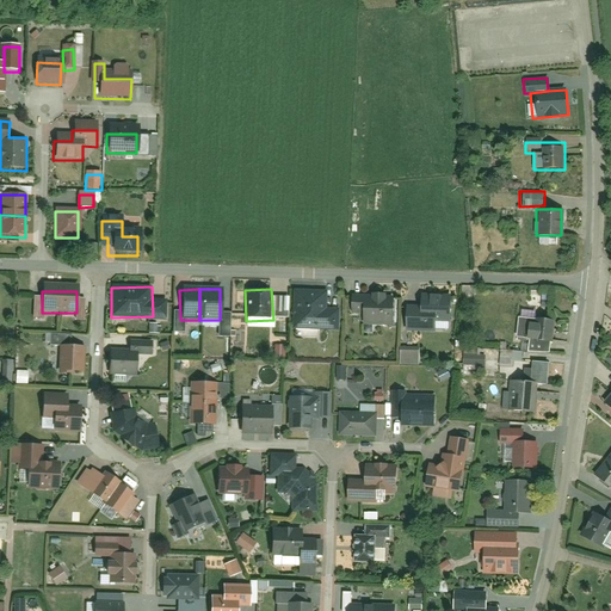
[(296,291),(296,329),(337,329),(337,308),(325,308),(325,291),(296,291)]
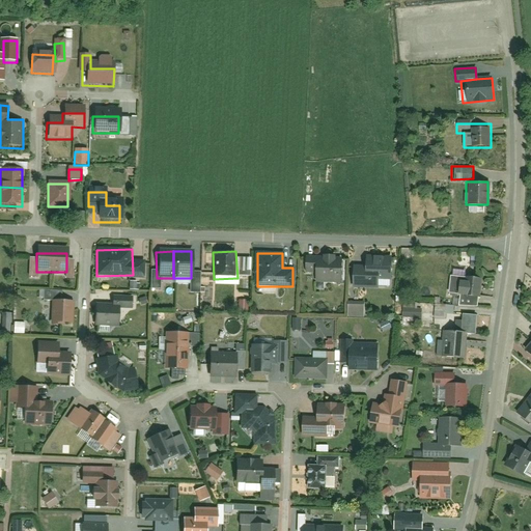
[(136,278),(144,278),(144,258),(135,259),(136,278)]
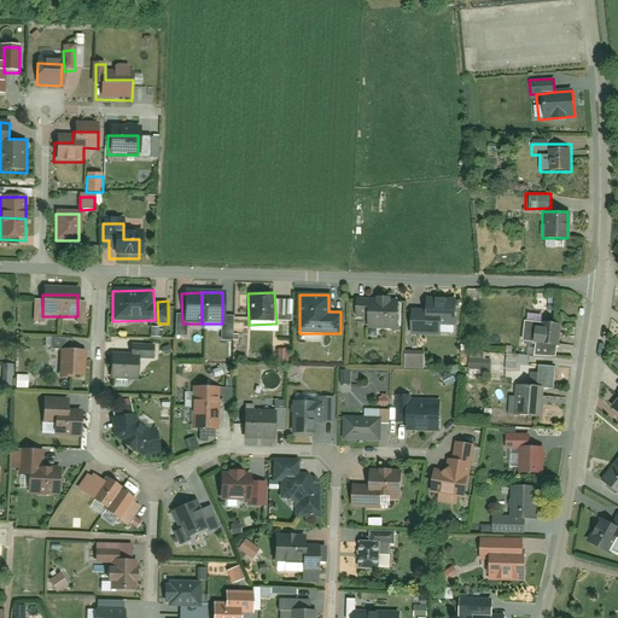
[(365,303),(366,331),(397,330),(396,302),(365,303)]
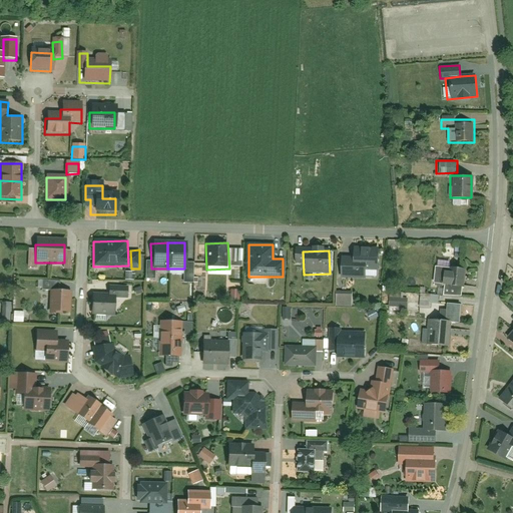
[(353,252),(353,263),(338,263),(339,280),(366,279),(366,274),(380,273),(379,252),(353,252)]
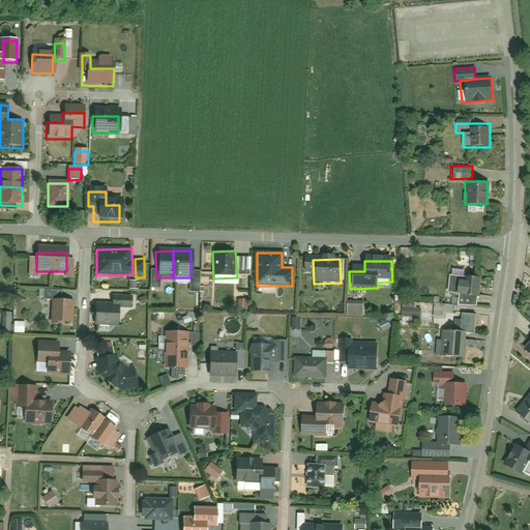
[(448,270),(447,294),(458,294),(457,306),(476,306),(476,295),(480,295),(480,271),(448,270)]
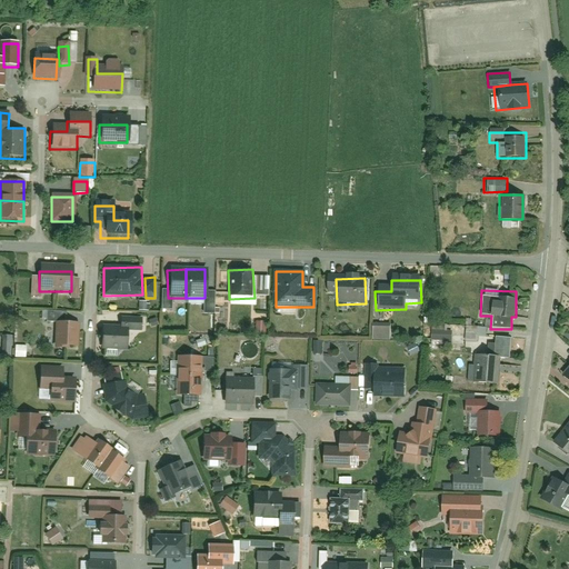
[(66,310),(43,310),(43,322),(66,321),(66,310)]
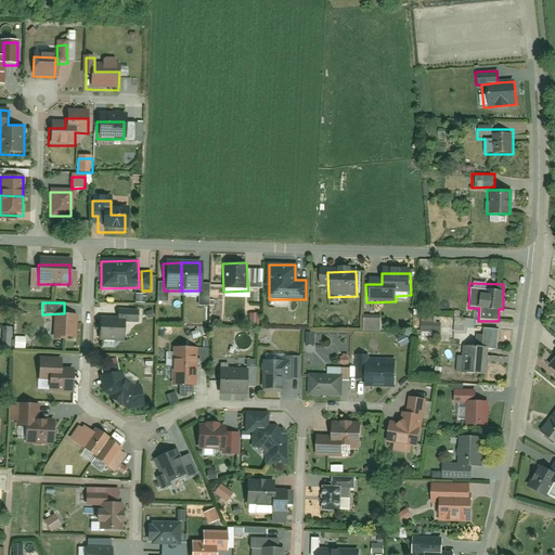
[(140,308),(121,307),(120,319),(140,319),(140,308)]
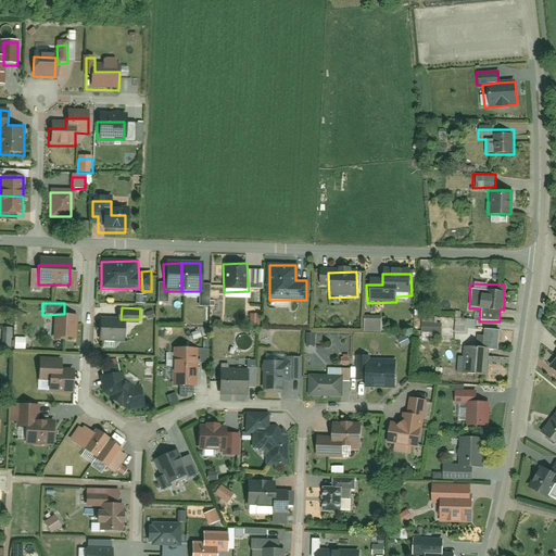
[(250,313),(249,325),(261,325),(261,313),(250,313)]
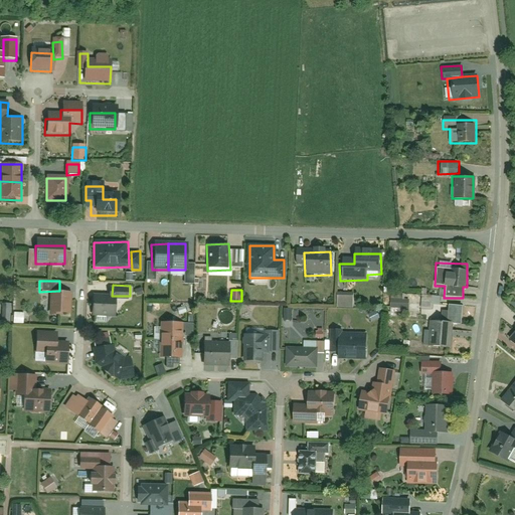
[(47,294),(48,315),(70,315),(70,294),(47,294)]
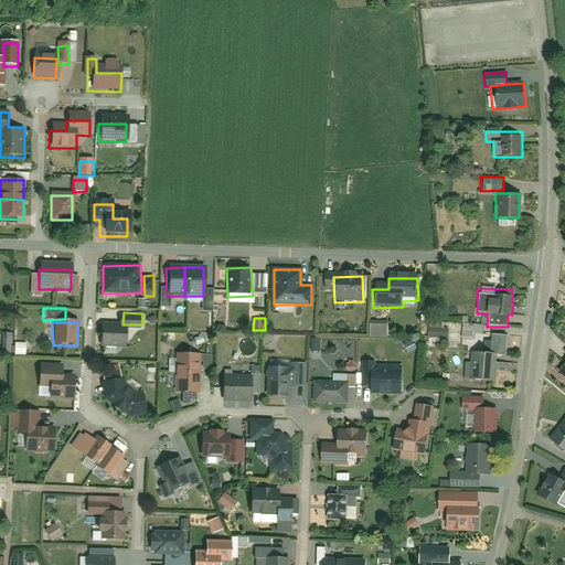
[(371,326),(371,339),(387,340),(387,327),(371,326)]
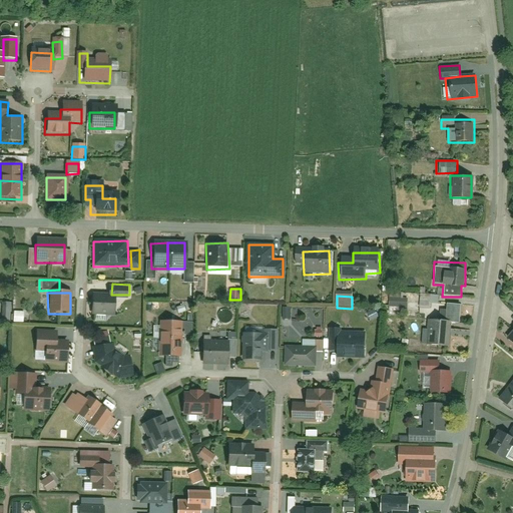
[(89,299),(89,317),(112,316),(111,298),(89,299)]
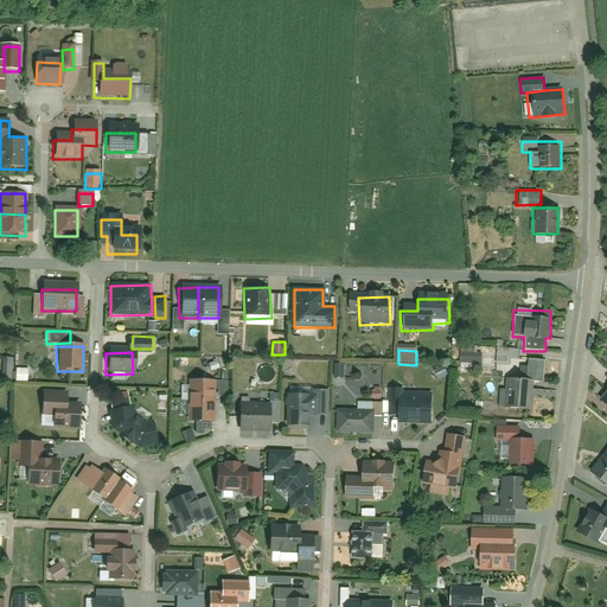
[(545,362),(529,360),(529,377),(545,378),(545,362)]
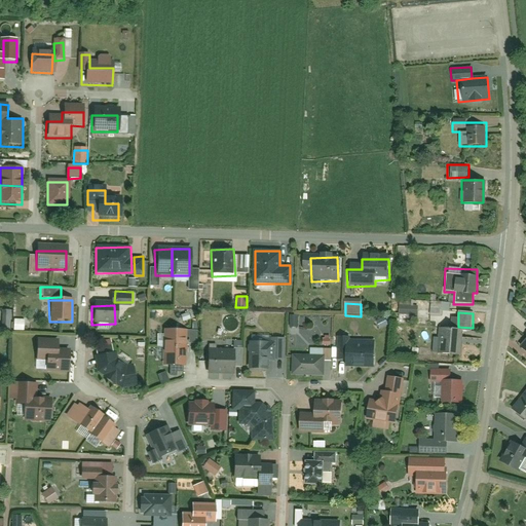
[(12,321),(12,332),(25,332),(25,321),(12,321)]
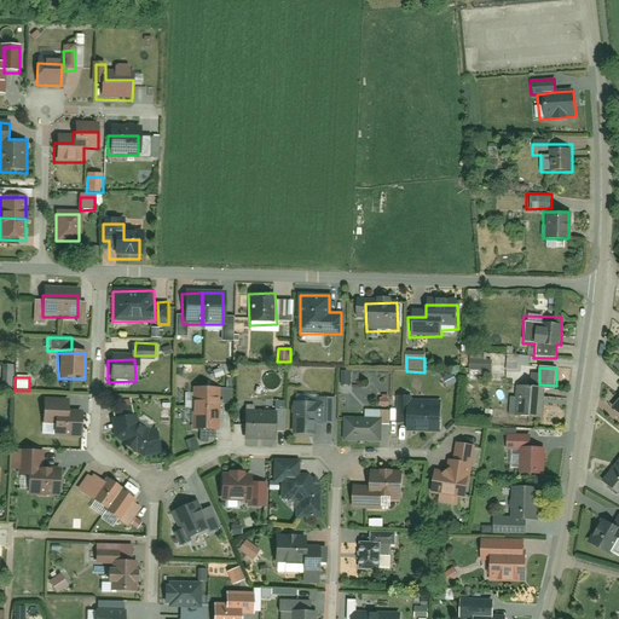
[(518,387),(518,416),(544,417),(544,387),(518,387)]
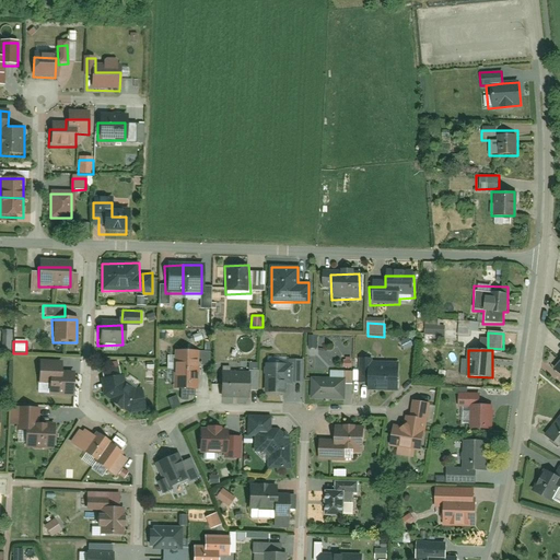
[(174,352),(174,371),(200,371),(200,352),(174,352)]
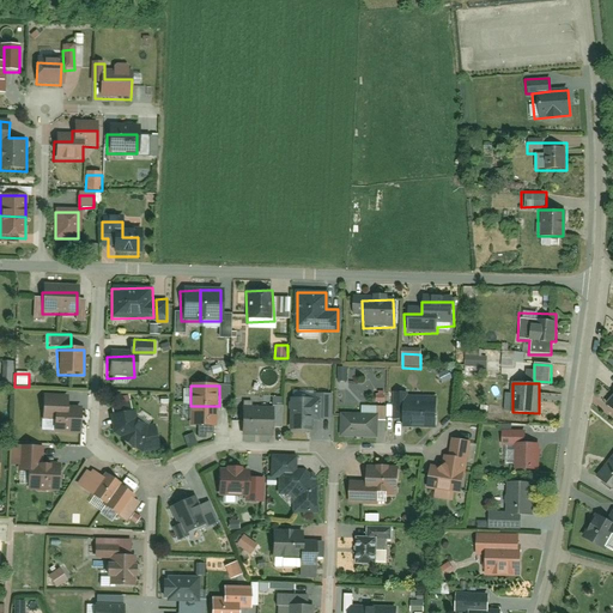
[(314,420),(332,420),(332,395),(314,395),(314,420)]
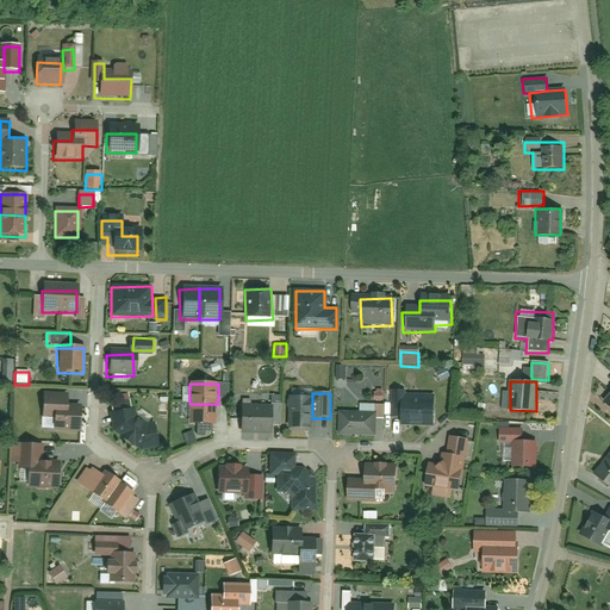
[(403,396),(402,425),(434,425),(435,396),(403,396)]
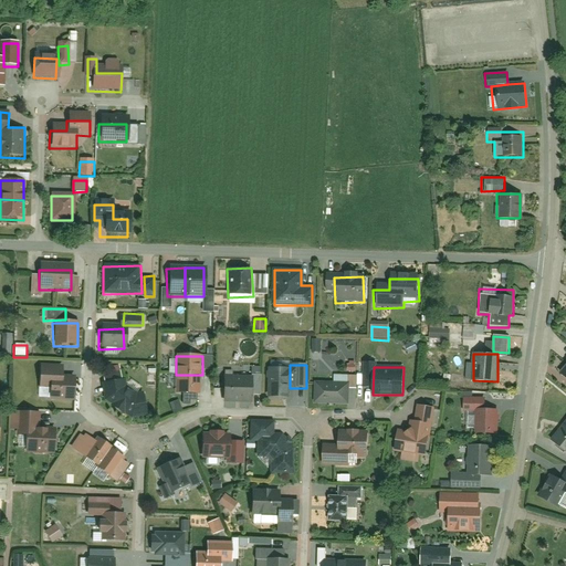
[(263,370),(264,398),(285,398),(284,370),(263,370)]
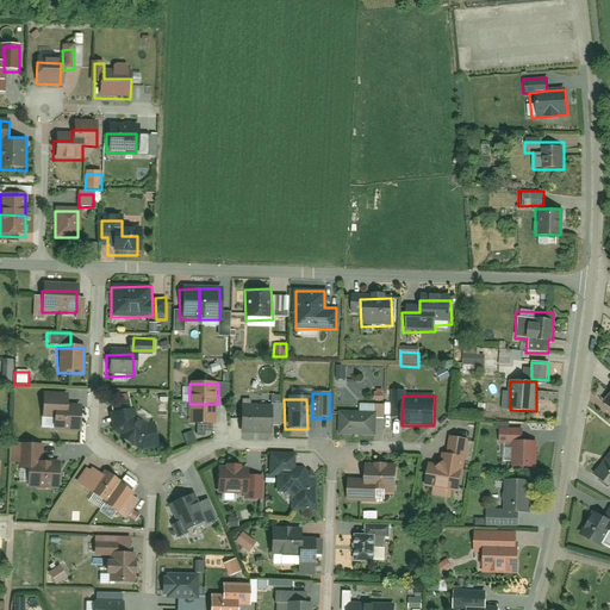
[(41,423),(53,423),(53,431),(78,431),(78,412),(66,412),(66,400),(41,400),(41,423)]
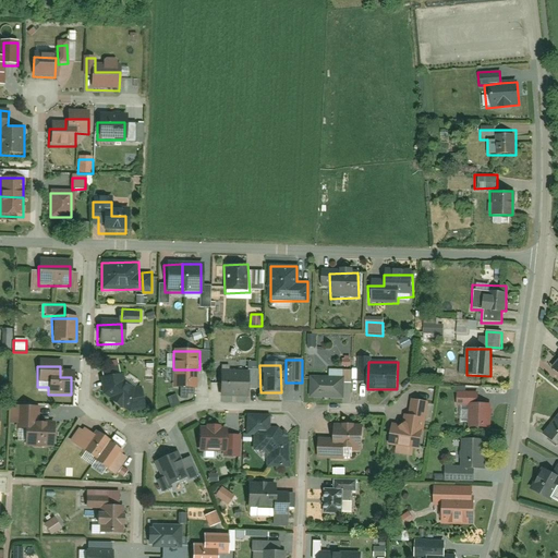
[(96,366),(99,398),(124,415),(142,415),(142,393),(130,393),(114,376),(113,367),(96,366)]
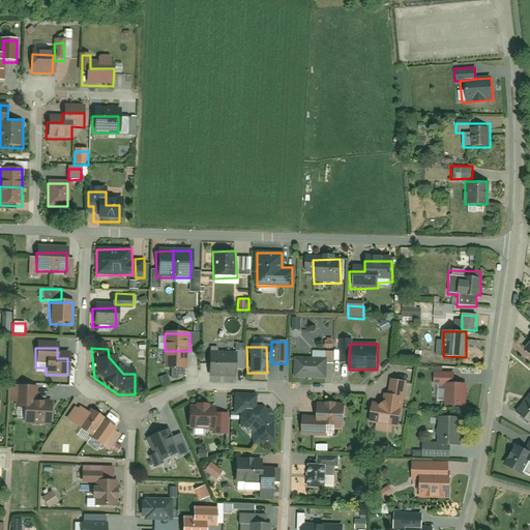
[(165,351),(165,370),(189,370),(189,351),(165,351)]
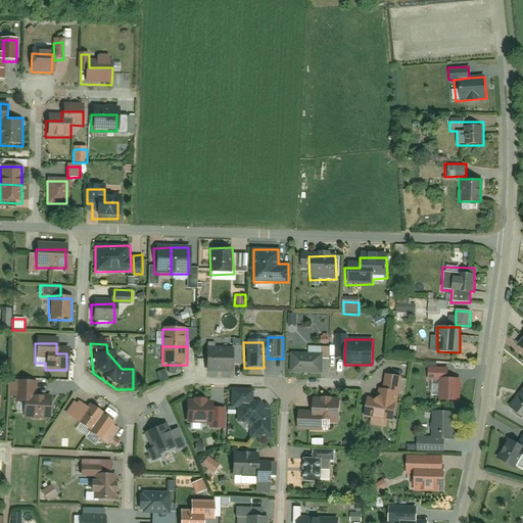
[(324,360),(332,361),(332,347),(325,347),(324,360)]
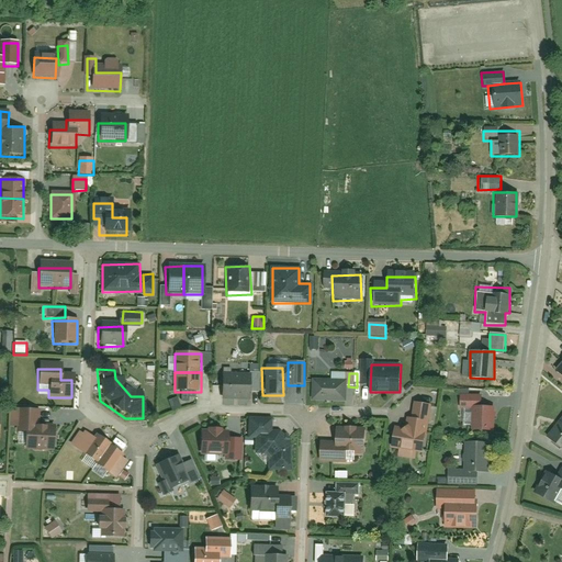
[(221,377),(220,401),(248,402),(249,378),(221,377)]
